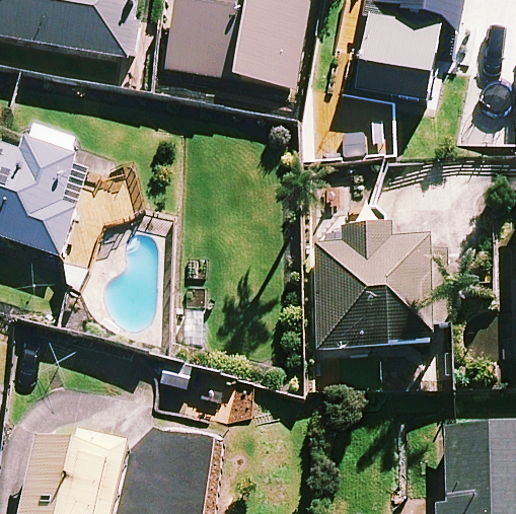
[(0,37),(127,58),(136,0),(0,0),(0,37)]
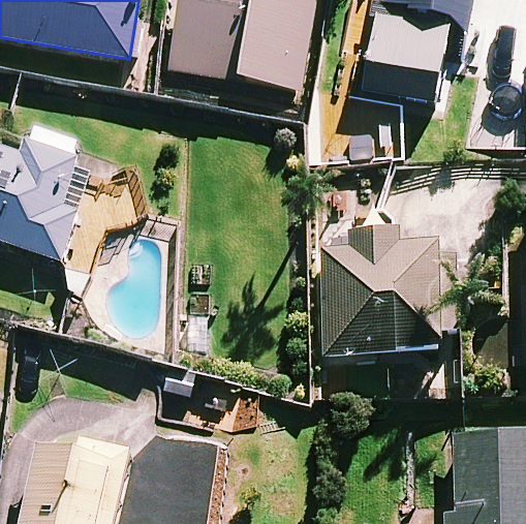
[(213,0),(212,5),(178,0),(166,68),(302,89),(314,0),(213,0)]
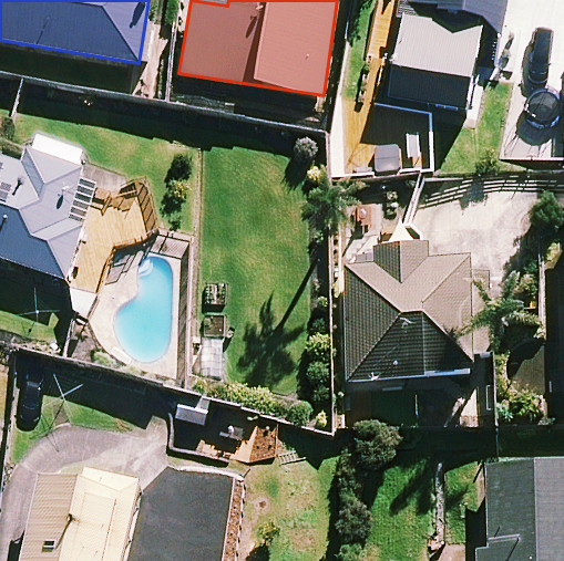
[(403,0),(388,97),(465,112),(481,18),(489,20),(492,0),(403,0)]
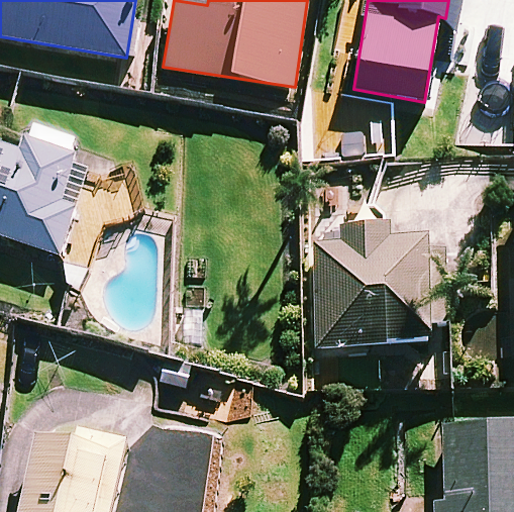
[(23,152),(0,144),(0,234),(59,254),(85,175),(69,169),(77,144),(31,129),(23,152)]
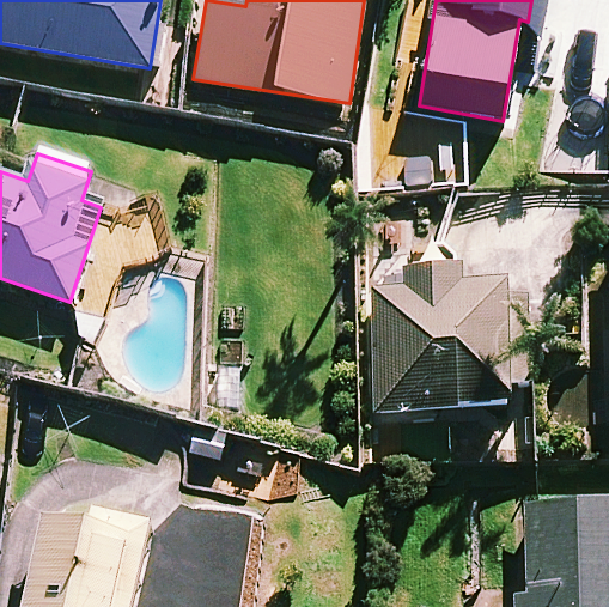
[(460,261),(370,263),(373,408),(509,405),(505,280),(461,283),(460,261)]
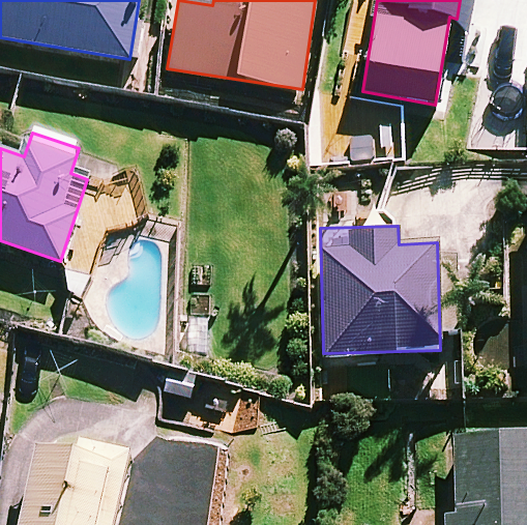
[(526,524),(526,432),(452,434),(455,499),(434,500),(434,524),(526,524)]
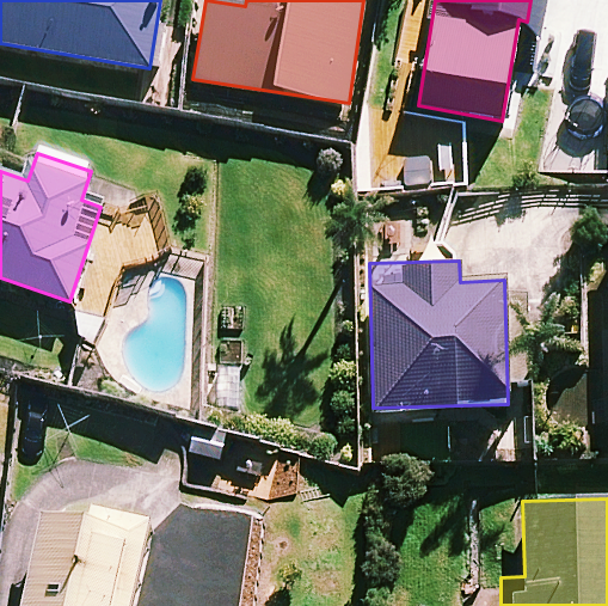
[(129,605),(147,528),(47,506),(24,605),(129,605)]
